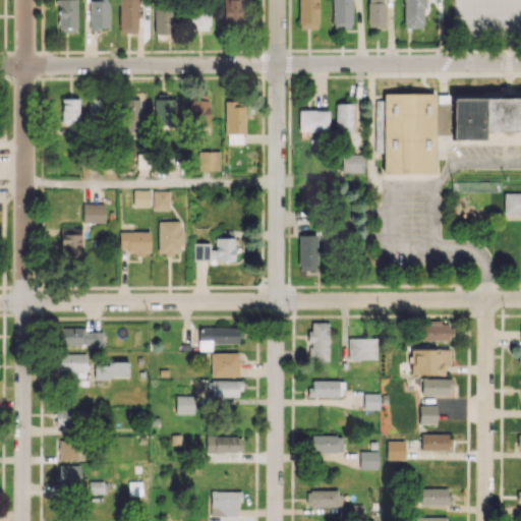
[(57,0),(58,33),(76,32),(75,0),(57,0)]
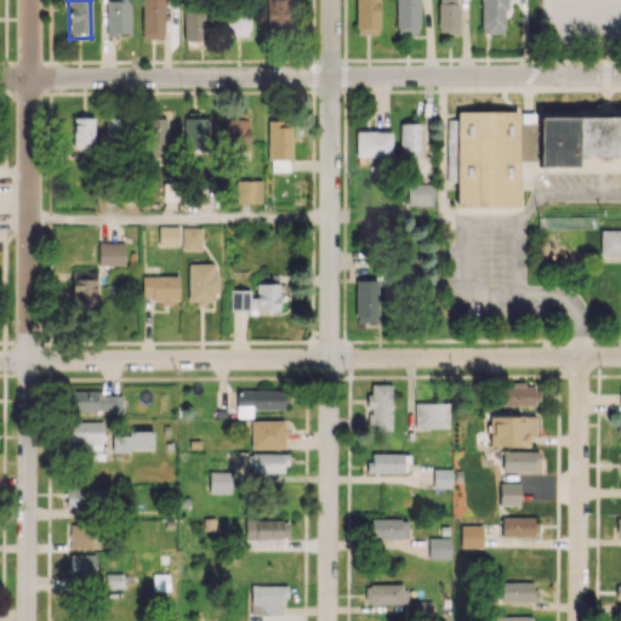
[(130,34),(129,0),(104,0),(106,35),(130,34)]
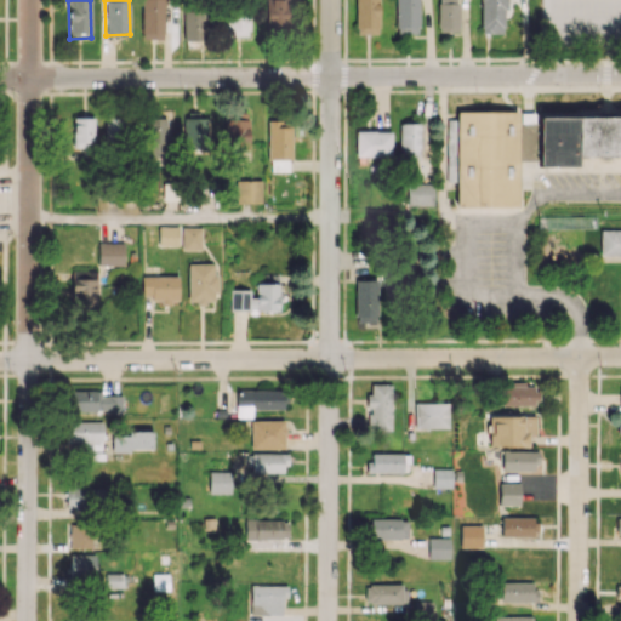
[(163,39),(163,0),(142,0),(142,38),(163,39)]
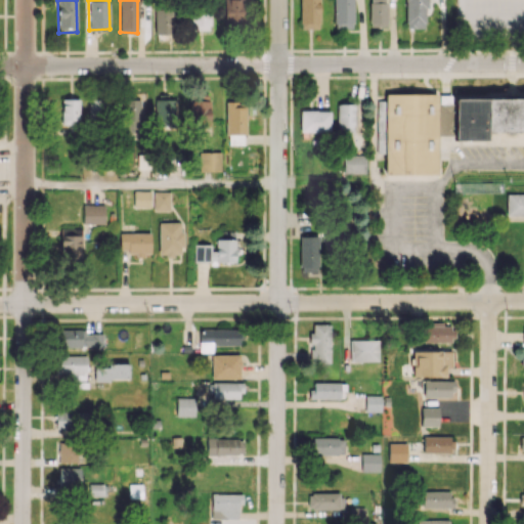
[(244,24),(244,0),(223,0),(223,24),(244,24)]
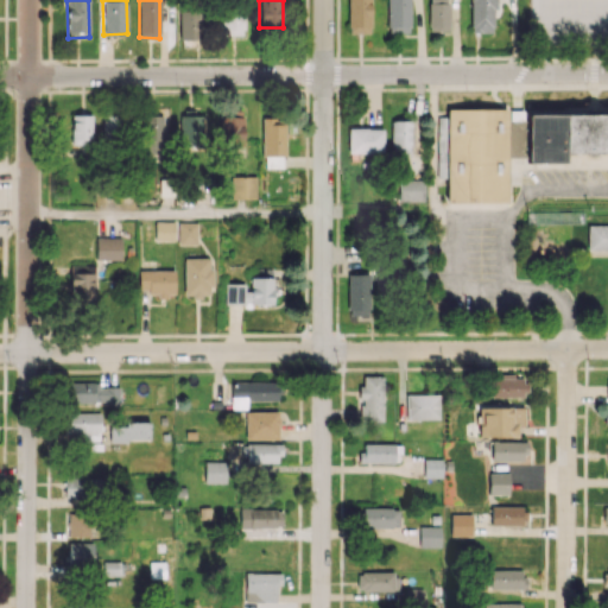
[(371,0),(348,0),(348,33),(371,33),(371,0)]
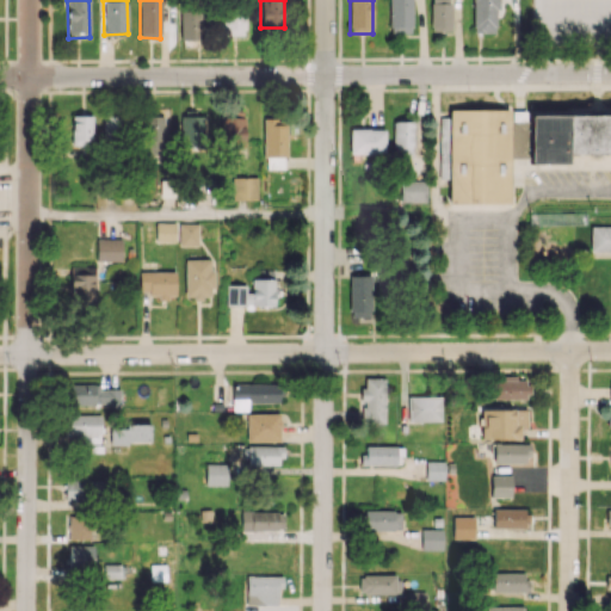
[(412,0),(389,0),(389,32),(412,34),(412,0)]
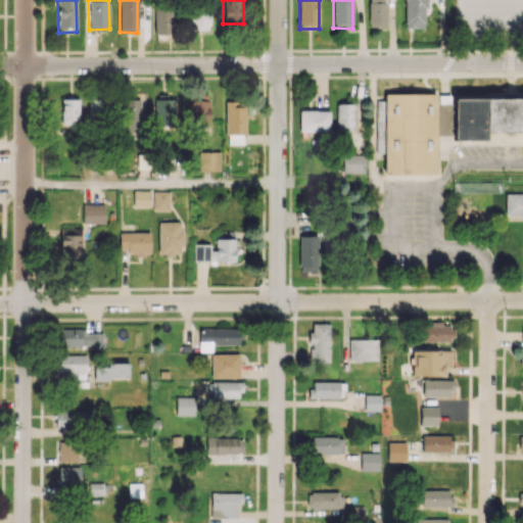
[(369,0),(369,27),(385,27),(385,0),(369,0)]
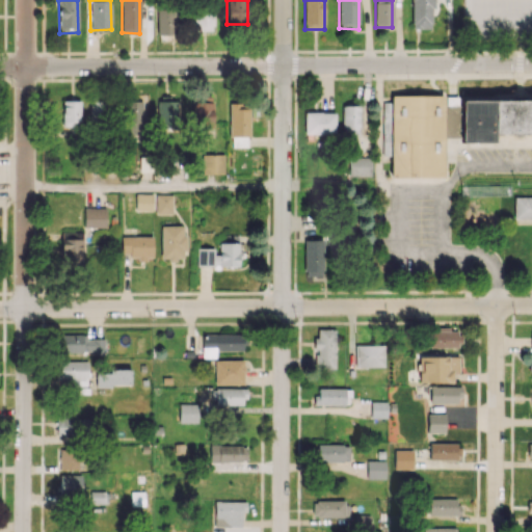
[(432,0),(411,0),(413,29),(434,28),(432,0)]
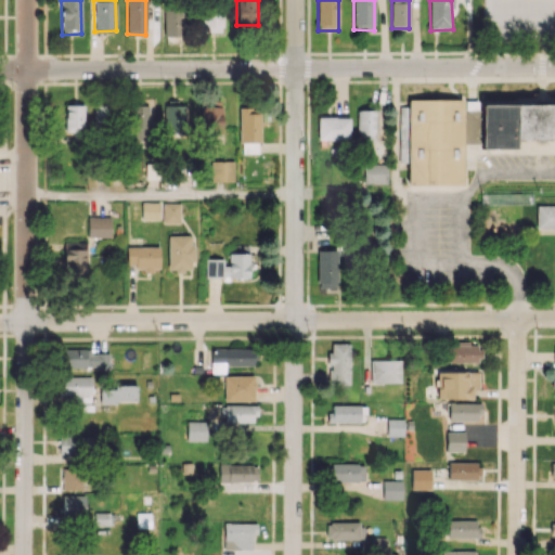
[(182,36),(182,9),(164,9),(164,36),(182,36)]
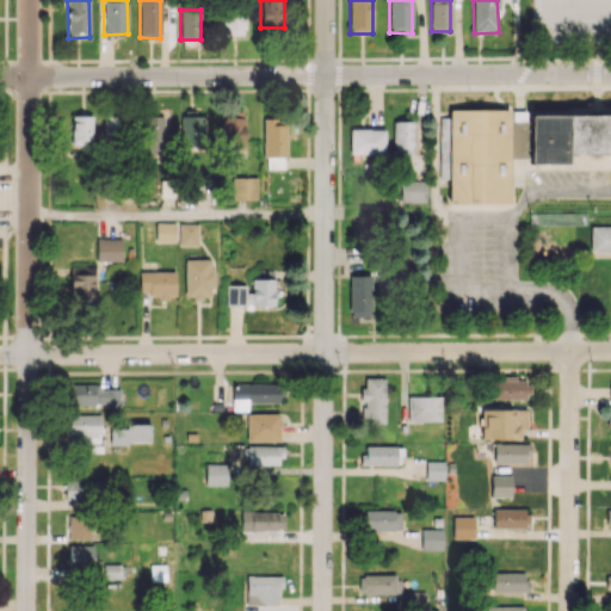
[(245,11),(222,12),(222,36),(246,35),(245,11)]
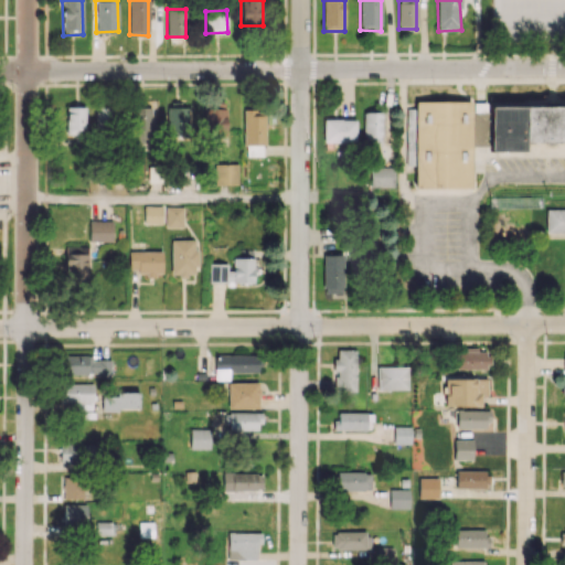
[(471,102),(415,100),(415,108),(407,108),(406,164),(415,164),(415,188),(471,189),(471,102)]
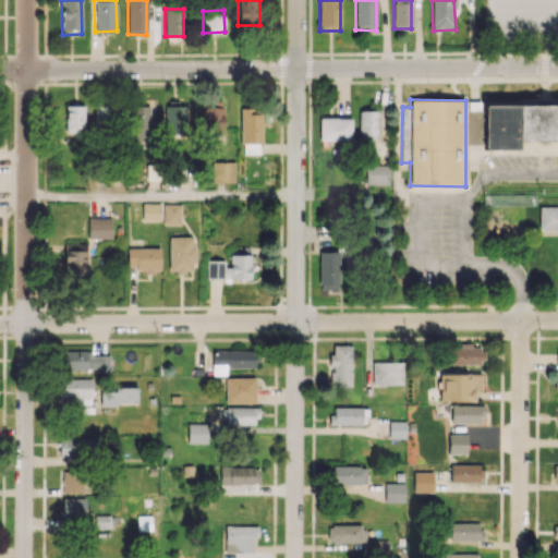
[(202,107),(202,134),(223,134),(223,101),(210,101),(210,107),(202,107)]
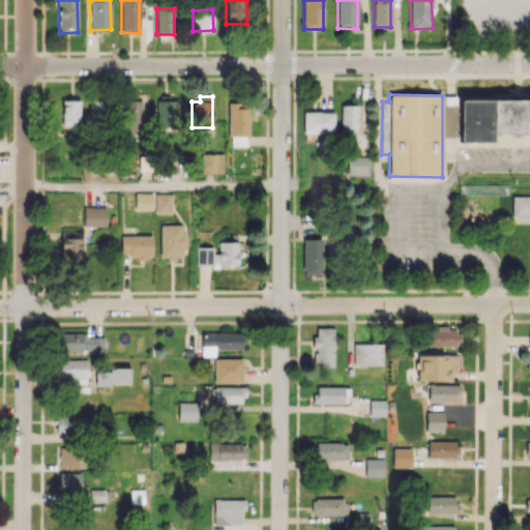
[(62,126),(80,125),(80,99),(62,100),(62,126)]
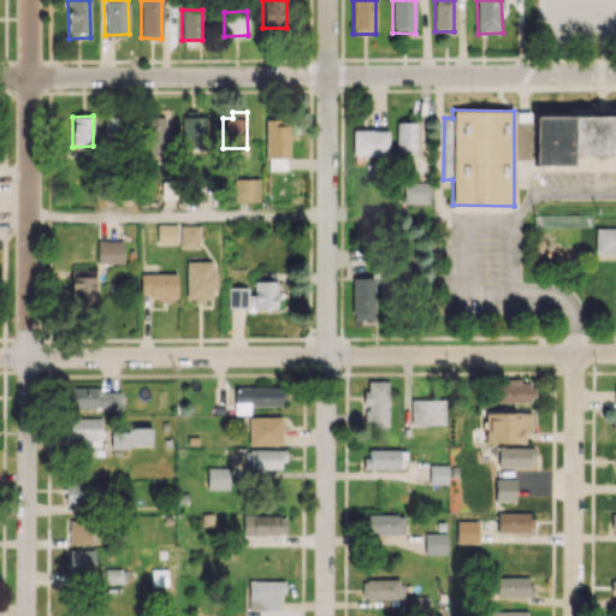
[(207,143),(208,117),(183,116),(181,142),(207,143)]
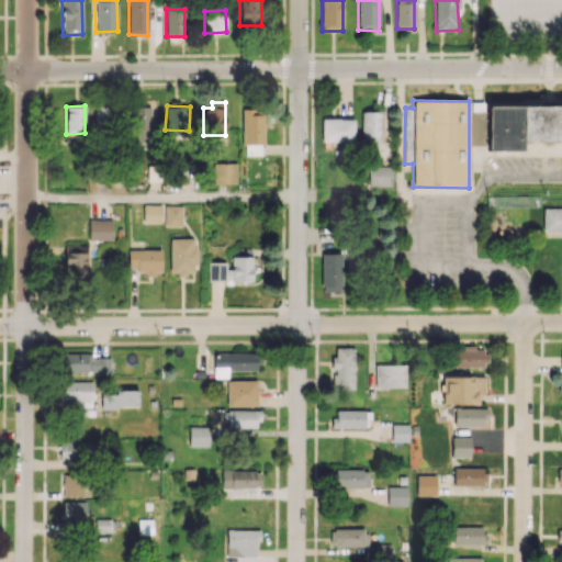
[(561,105),(486,105),(486,149),(521,149),(521,141),(561,141),(561,105)]
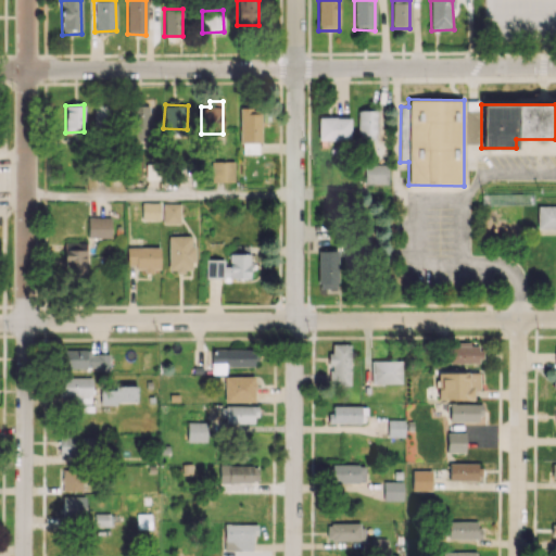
[(93,128),(113,128),(113,105),(93,105),(93,128)]
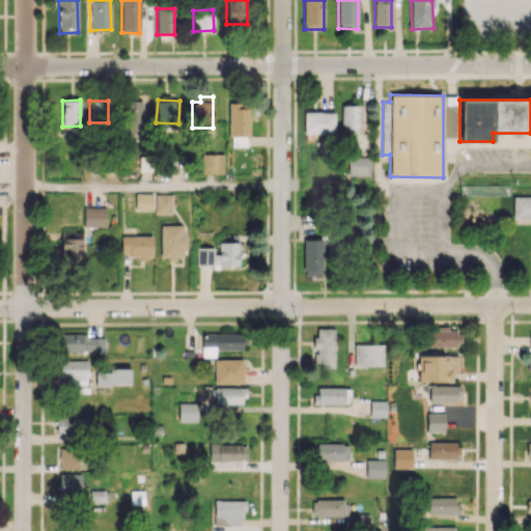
[(143,101),(123,101),(124,139),(144,138),(143,101)]
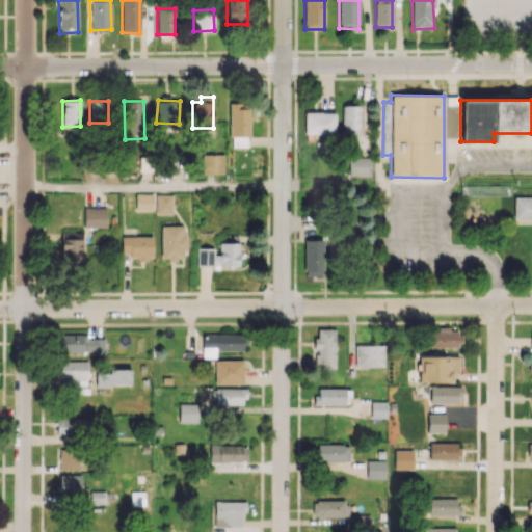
[(249,147),(249,104),(230,104),(230,147),(249,147)]
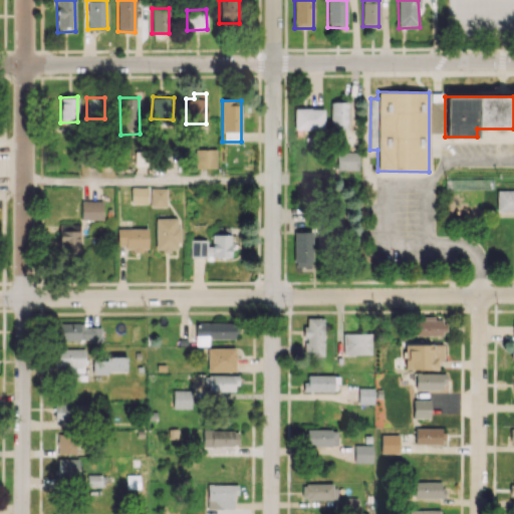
[(348,102),(331,101),(330,130),(347,130),(348,102)]
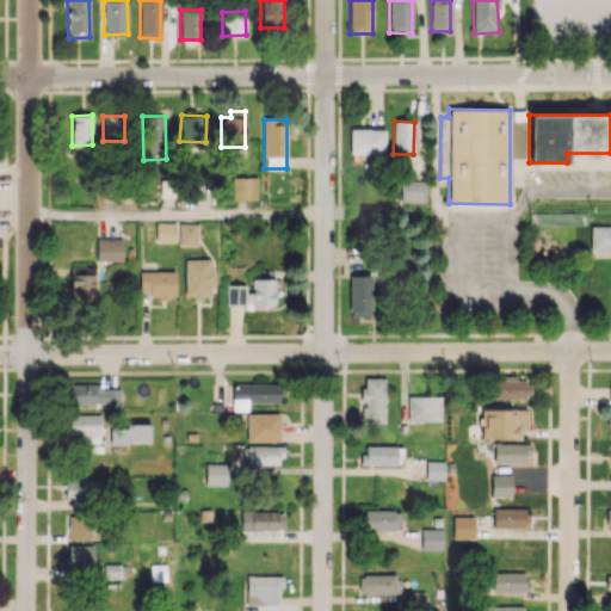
[(350,154),(384,154),(384,129),(350,129),(350,154)]
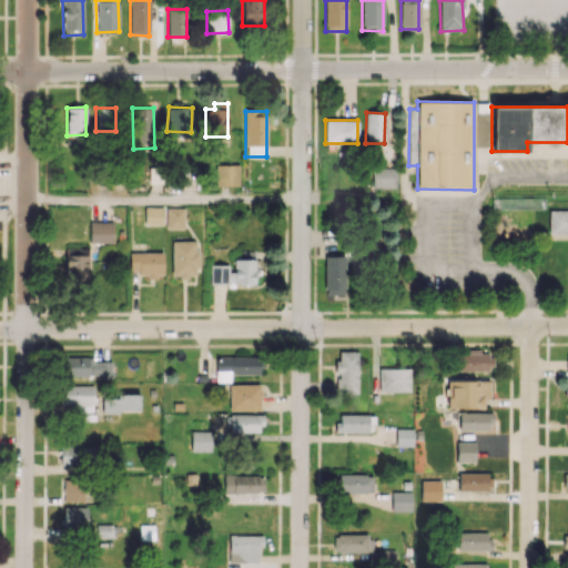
[(239,164),(215,165),(216,186),(240,185),(239,164)]
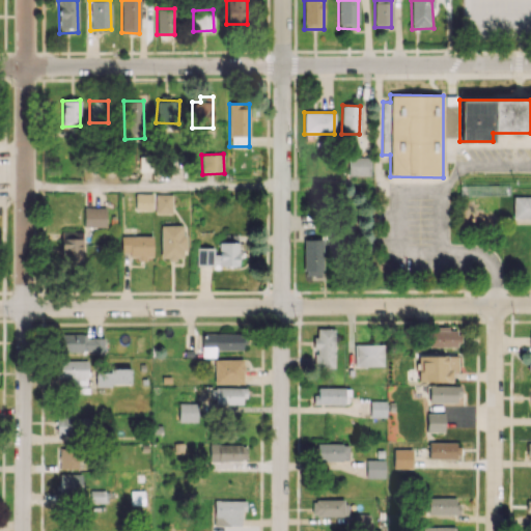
[(348,175),(370,175),(371,157),(348,157),(348,175)]
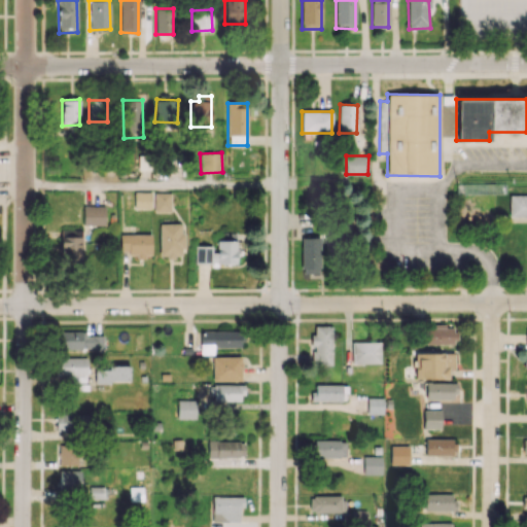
[(150,208),(151,192),(135,191),(134,208),(150,208)]
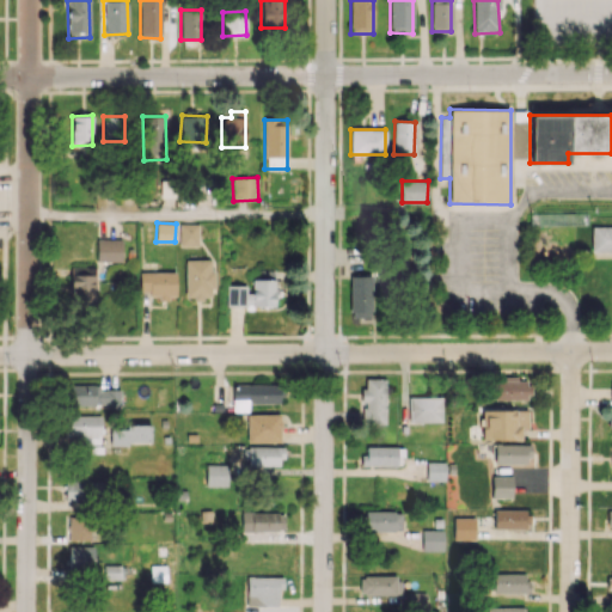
[(611,251),(611,226),(592,226),(592,251),(611,251)]
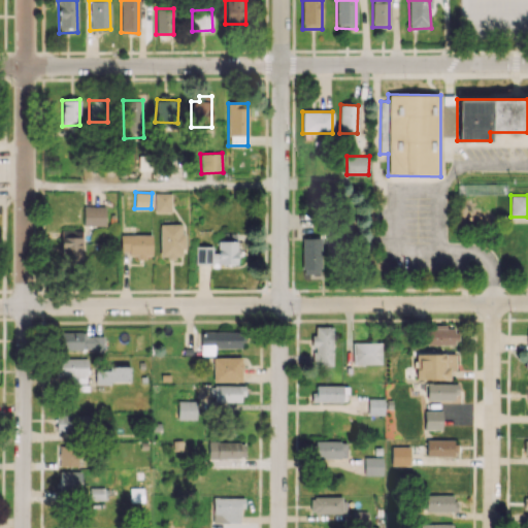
[(104,226),(105,206),(84,206),(84,225),(104,226)]
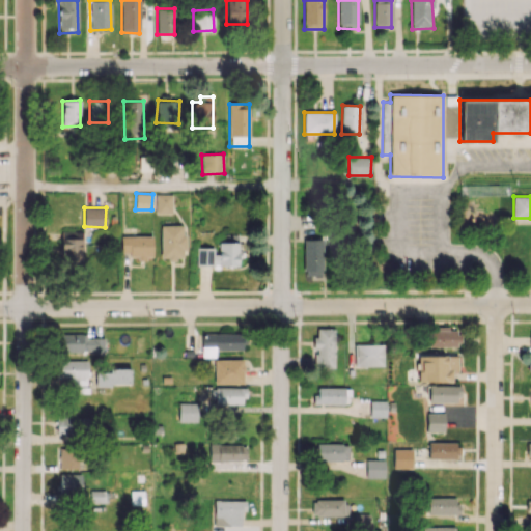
[(160,225),(161,259),(185,258),(185,234),(182,234),(182,225),(160,225)]
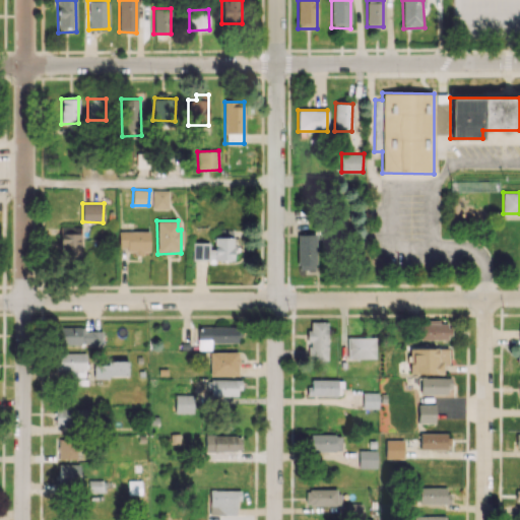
[(80,259),(80,226),(60,226),(60,259),(80,259)]
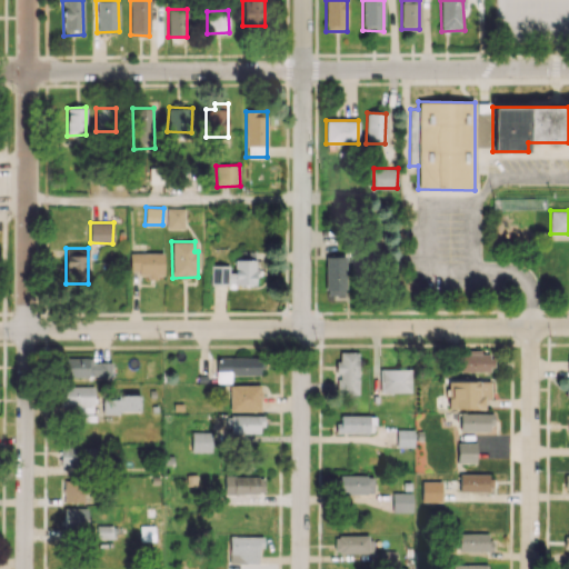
[(210,285),(257,285),(256,251),(233,251),(233,265),(210,266),(210,285)]
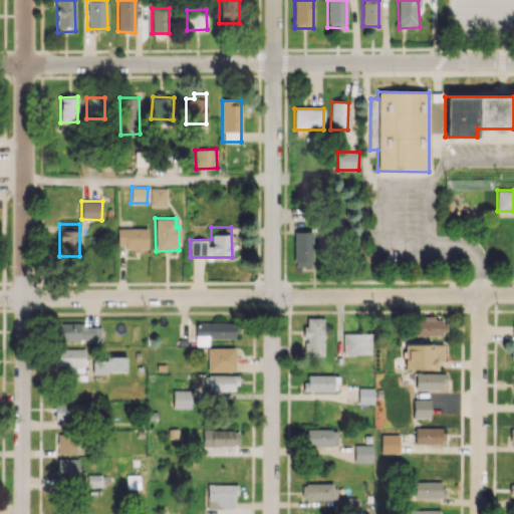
[(147,228),(116,229),(117,245),(125,245),(125,251),(148,250),(147,228)]
